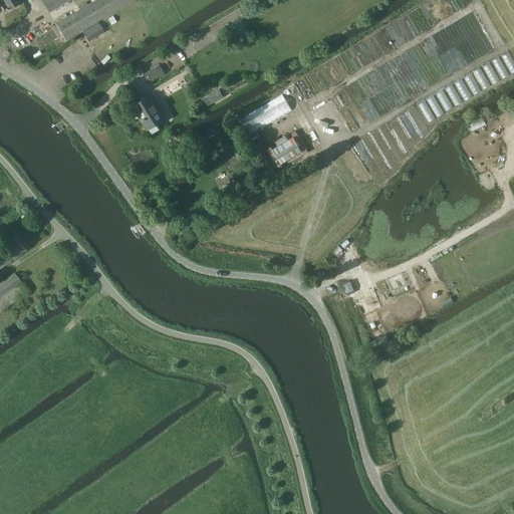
[(0,0),(6,9),(20,0),(0,0)]
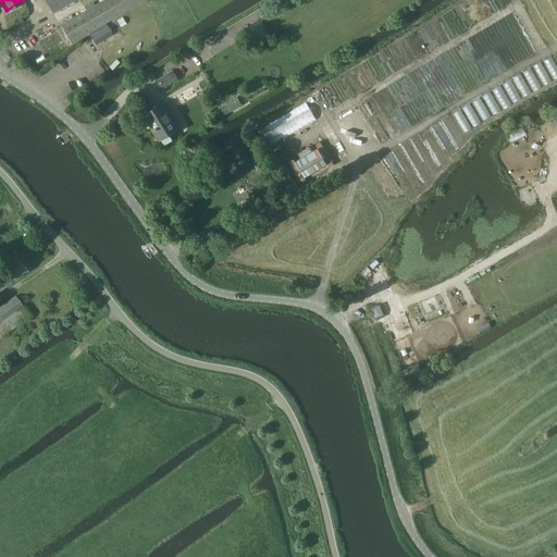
[(46,0),(53,12),(74,0),(46,0)]
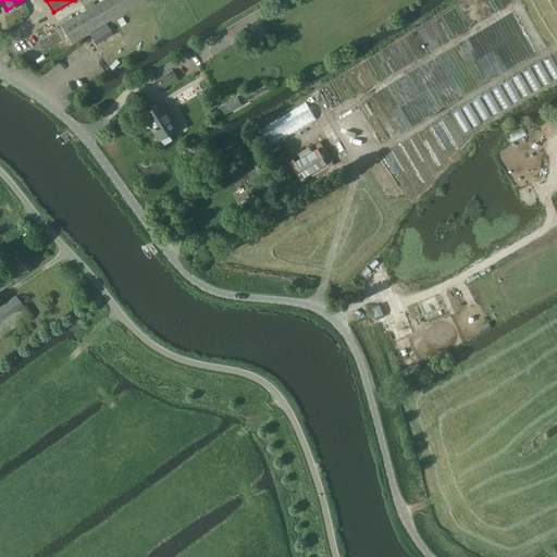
[(103,0),(61,25),(72,42),(84,36),(89,33),(96,45),(113,35),(106,23),(144,0),(103,0)]
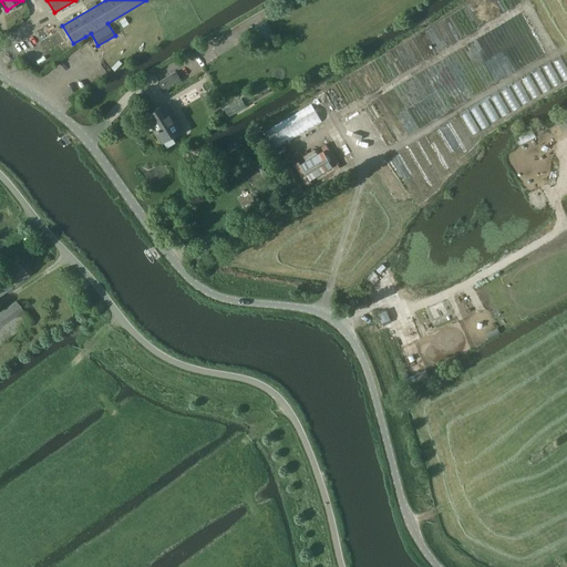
[(250,30),(259,43),(274,33),(266,21),(250,30)]
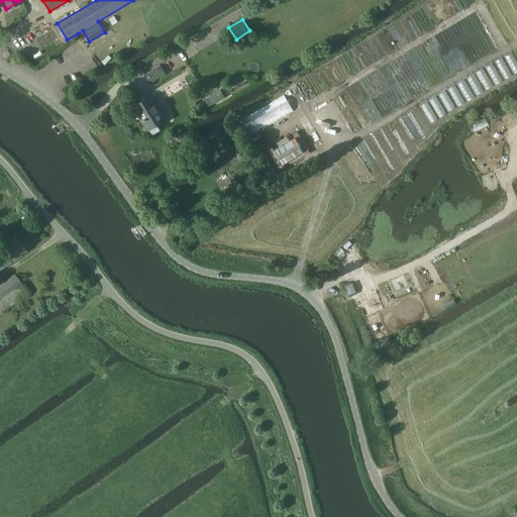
[(516,76),(516,75),(516,59),(513,52),(506,55),(516,76)]
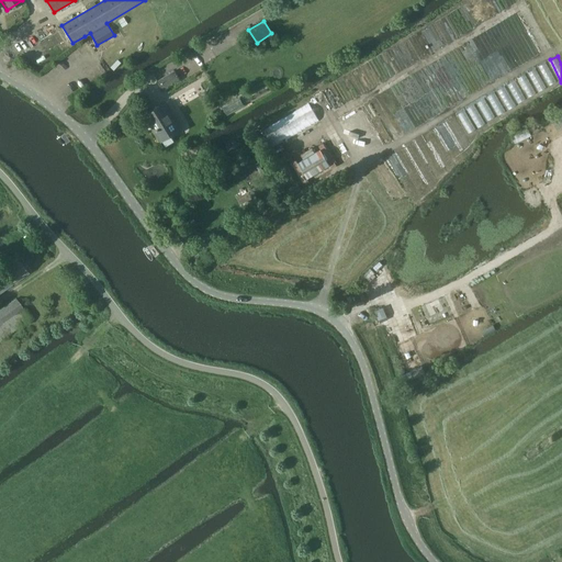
[(551,88),(559,85),(548,60),(540,64),(551,88)]
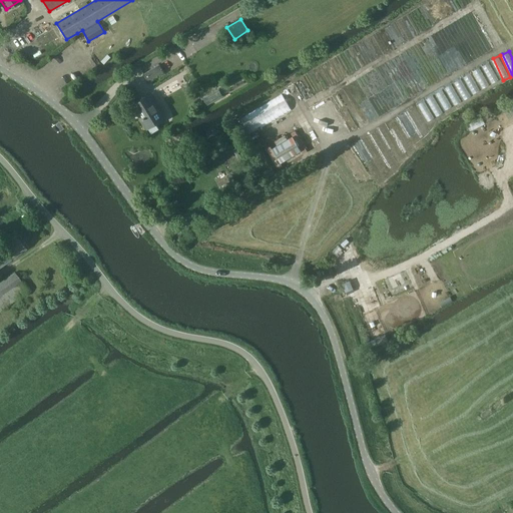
[(493,85),(500,82),(491,61),(484,64),(493,85)]
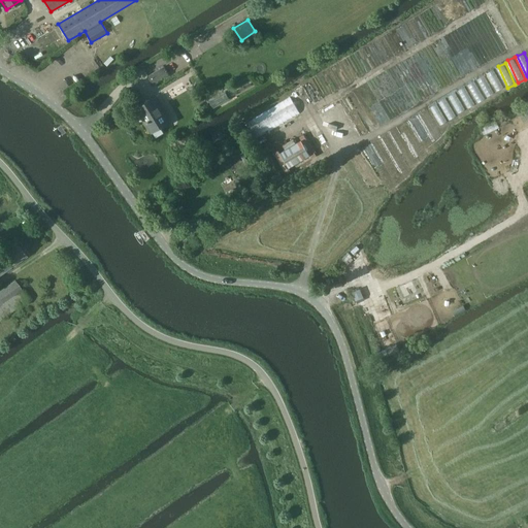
[(154,84),(169,74),(164,66),(149,76),(154,84)]
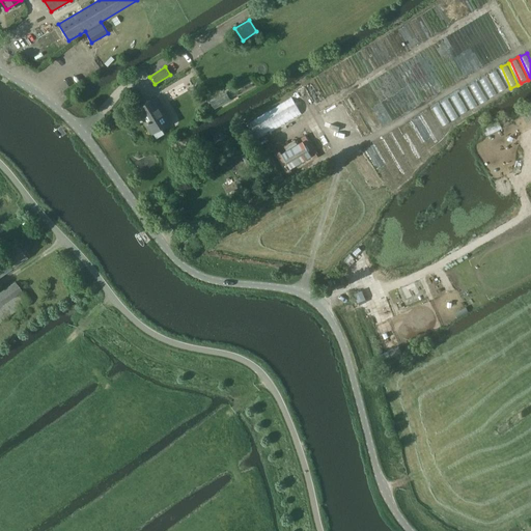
[(360,89),(353,92),(372,129),(379,126),(360,89)]
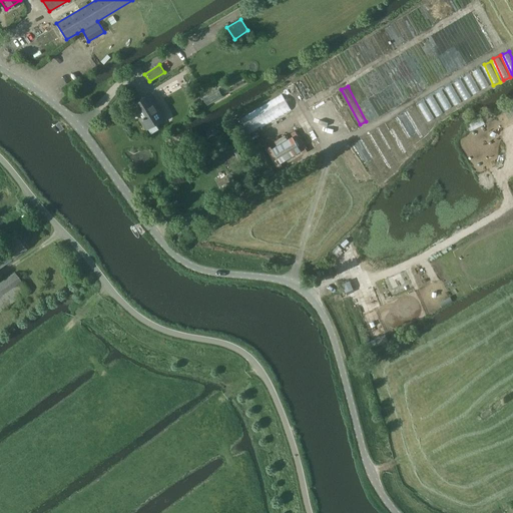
[(201,95),(204,103),(222,96),(218,88),(201,95)]
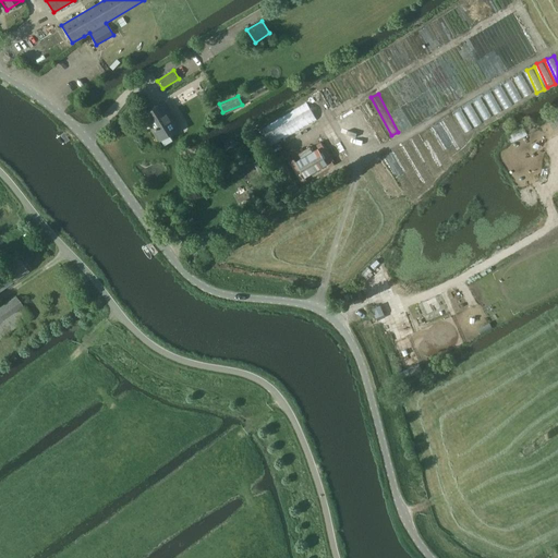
[(271,145),(316,118),(307,102),(262,129),(271,145)]
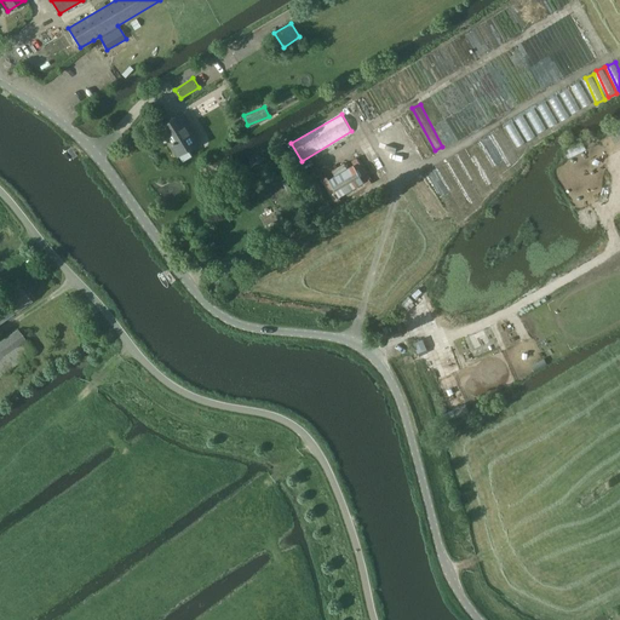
[(178,154),(197,143),(181,115),(164,125),(173,142),(171,143),(178,154)]
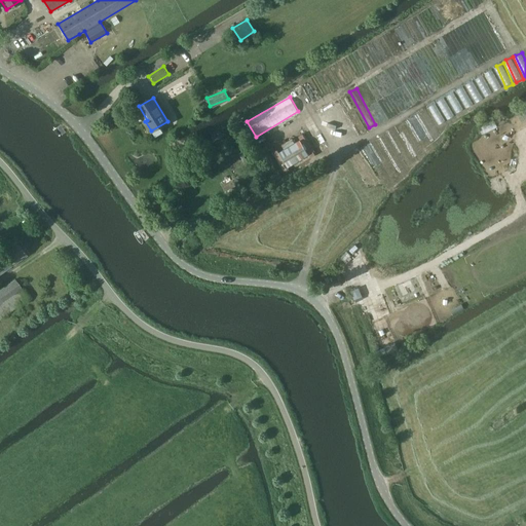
[(300,141),(278,154),(290,172),(310,158),(300,141)]
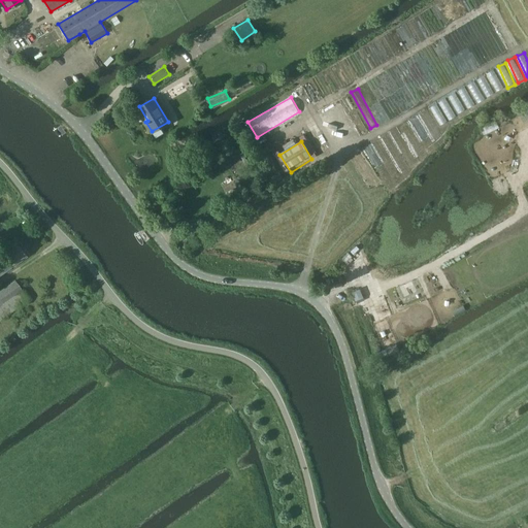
[(0,274),(26,257),(17,241),(0,252),(0,274)]
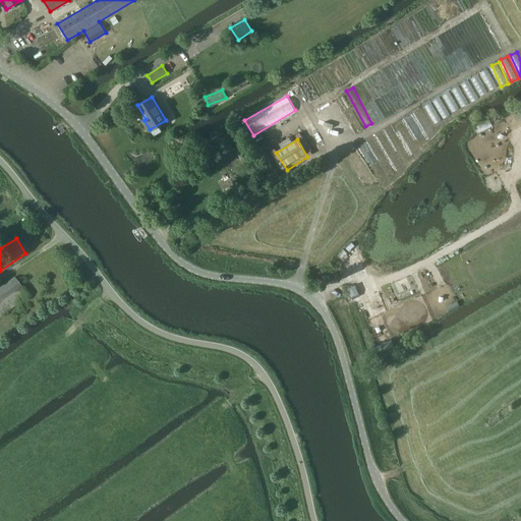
[(0,315),(16,304),(29,296),(15,277),(0,287),(0,315)]
